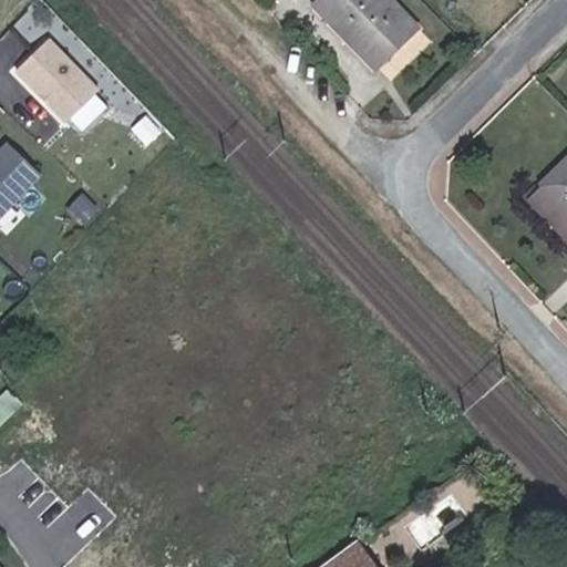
[(423,24),(399,0),(321,0),(319,2),(362,47),(373,37),(390,55),(423,24)]
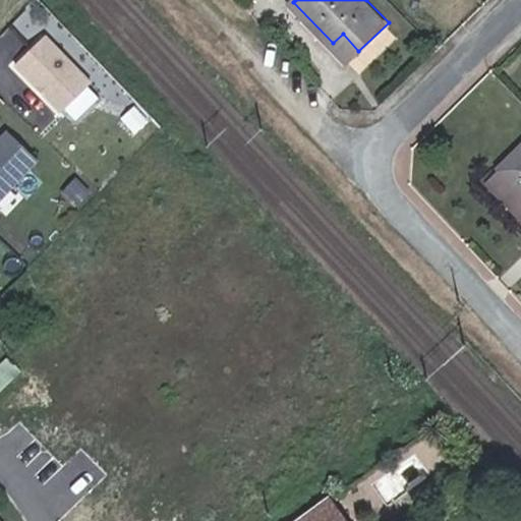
[(358,51),(343,34),(333,43),(349,60),(358,51)]
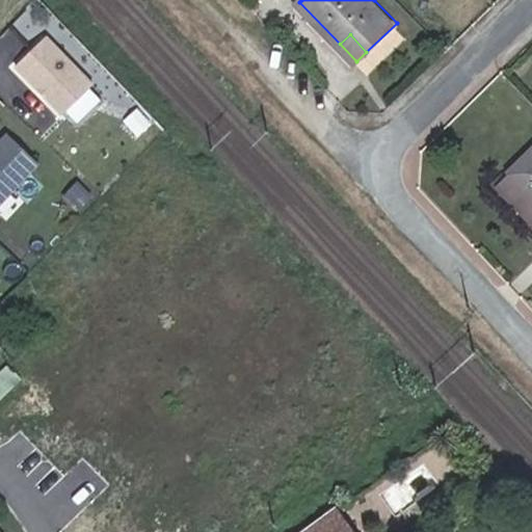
[(92,84),(47,36),(15,68),(61,115),(92,84)]
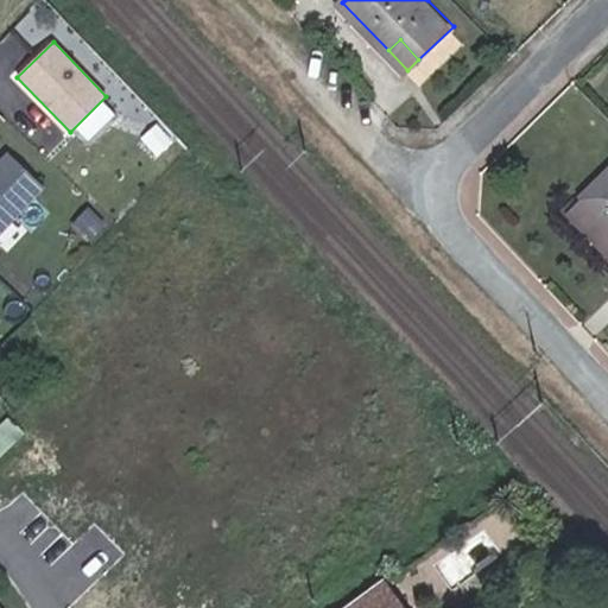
[(163,130),(147,114),(127,133),(143,149),(163,130)]
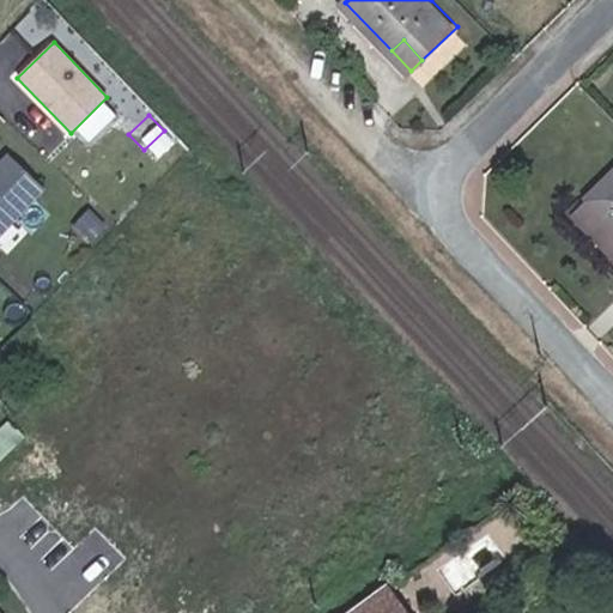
[(0,236),(44,190),(7,155),(0,162),(0,236)]
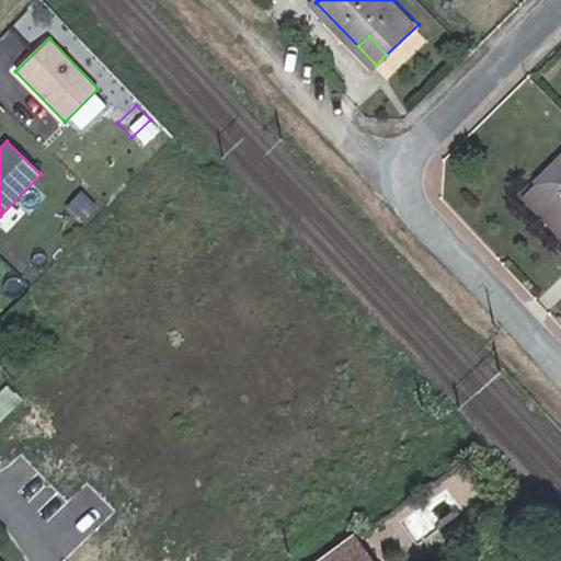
[(560,173),(549,185),(560,196),(560,173)]
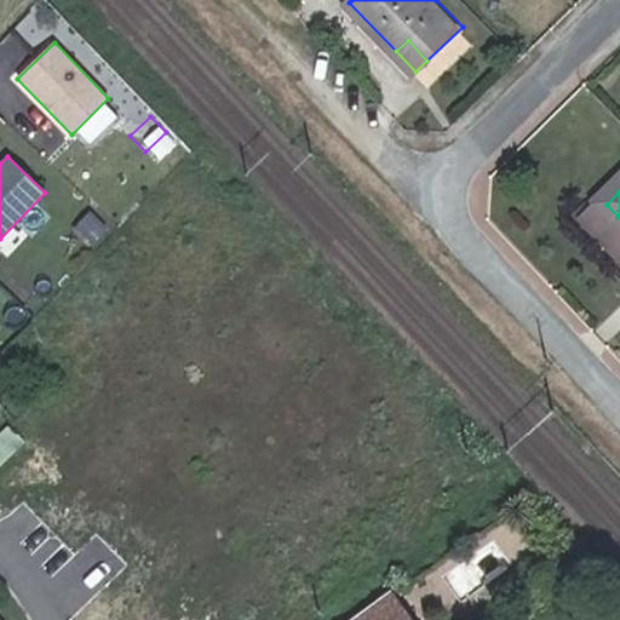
[(92,219),(78,205),(62,222),(76,235),(92,219)]
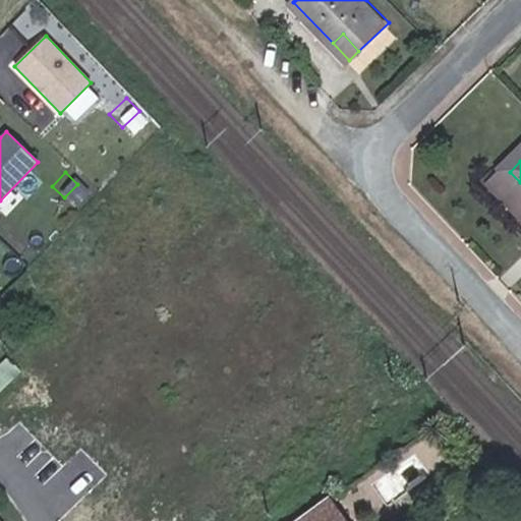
[(520,182),(510,172),(497,185),(520,211),(520,182)]
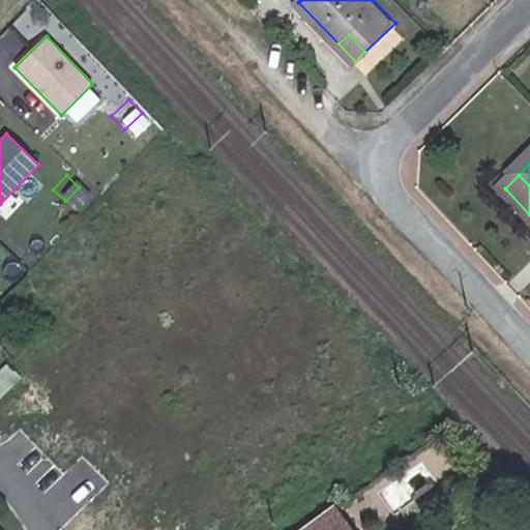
[(352,529),(328,497),(285,529),(352,529)]
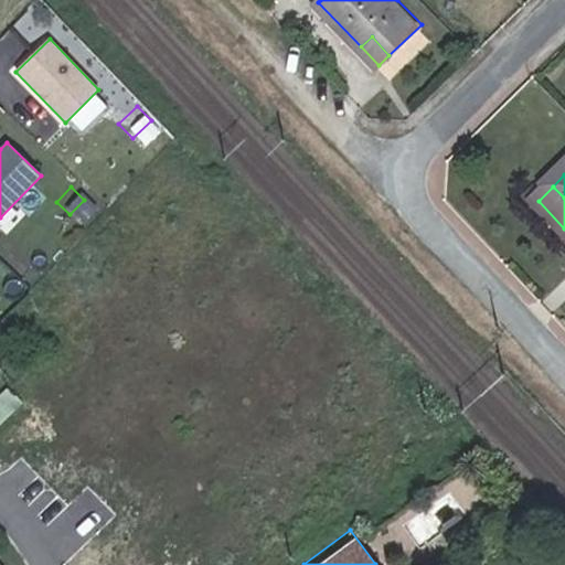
[(0,555),(0,564),(11,564),(2,554),(0,555)]
